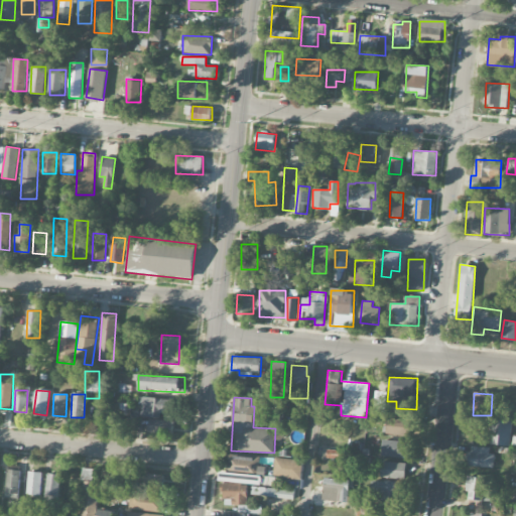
[(141,417),(160,418),(160,413),(173,413),(173,398),(141,398),(141,417)]
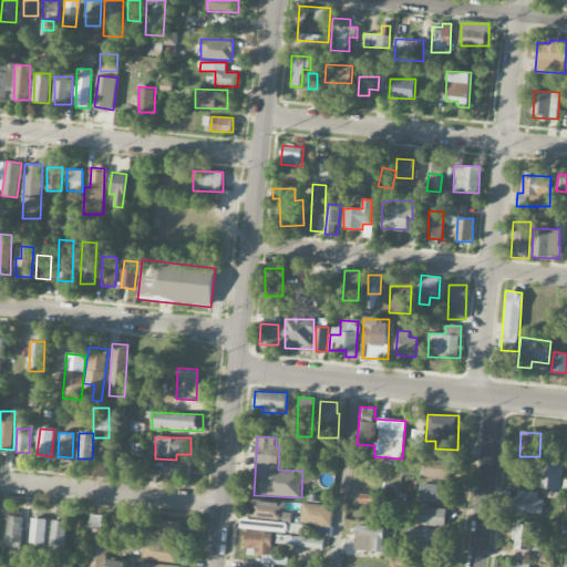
[(138,443),(116,443),(116,457),(138,457),(138,443)]
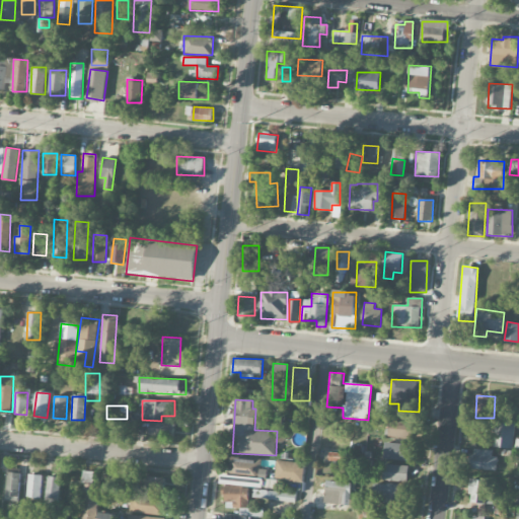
[(388,436),(413,439),(415,423),(390,420),(388,436)]
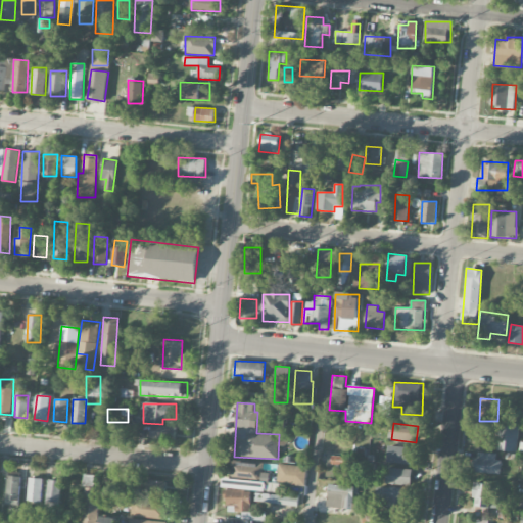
[(144,425),(135,424),(135,436),(143,436),(144,425)]
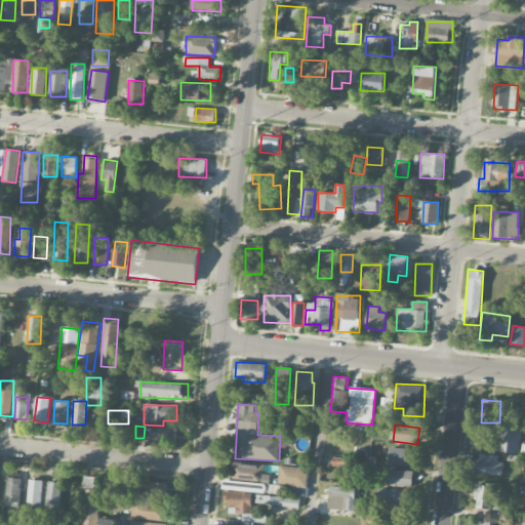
[(151,440),(175,441),(176,428),(152,427),(151,440)]
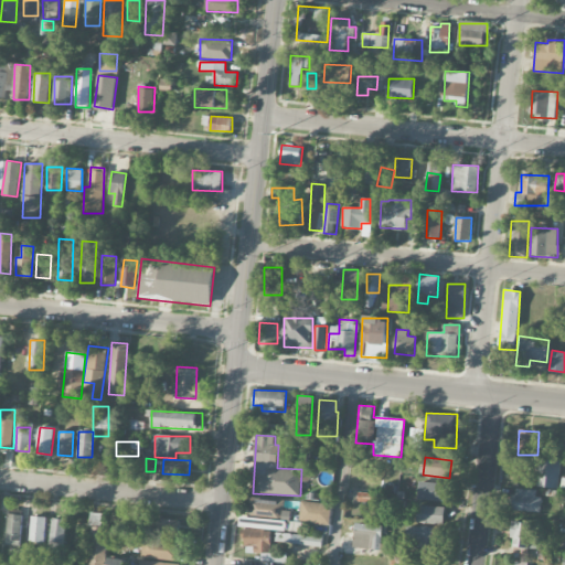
[(560,460),(541,460),(540,487),(558,488),(560,460)]
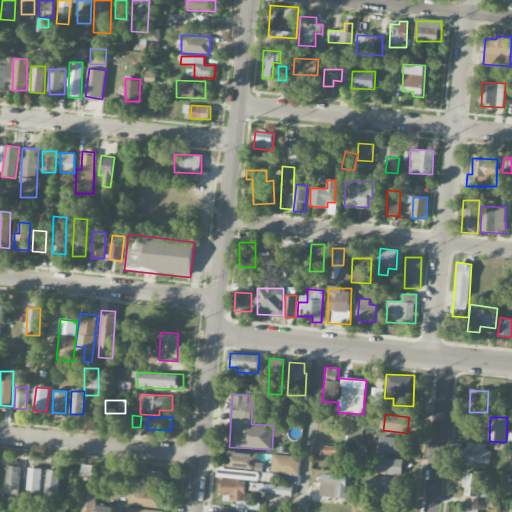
[(405,454),(406,438),(380,437),(379,453),(405,454)]
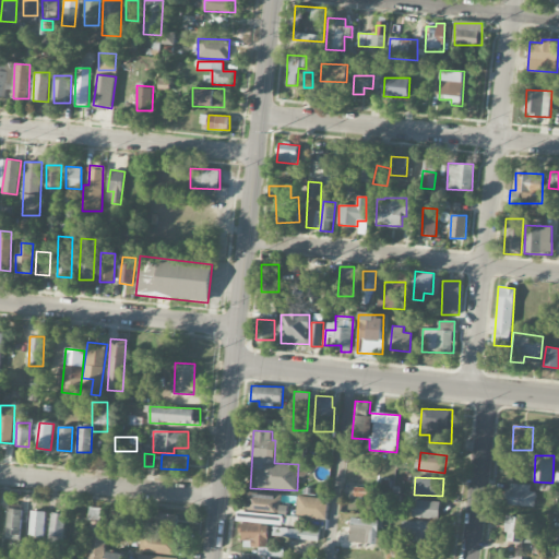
[(507,506),(533,506),(534,485),(508,484),(507,506)]
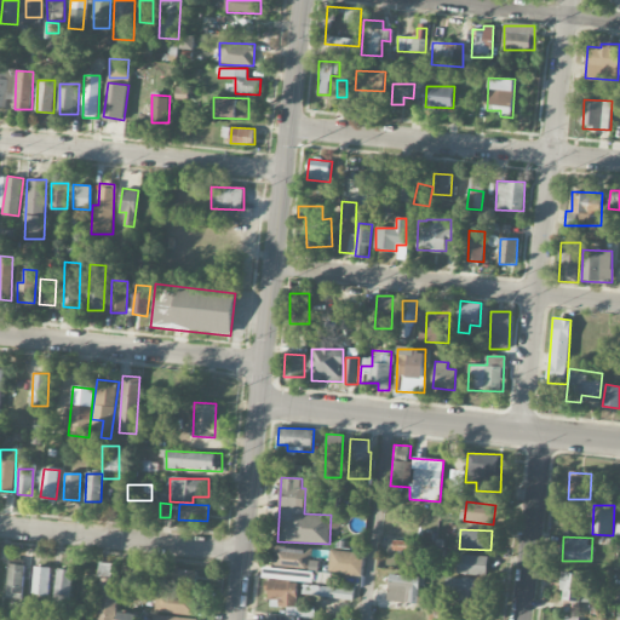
[(394,550),(411,551),(411,541),(394,540),(394,550)]
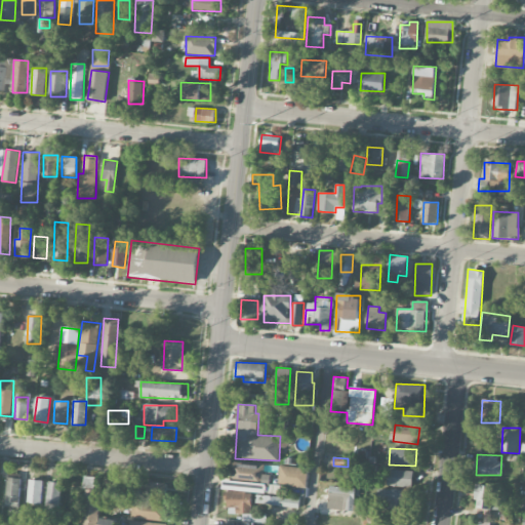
[(265,465),(232,463),(231,479),(264,480),(265,465)]
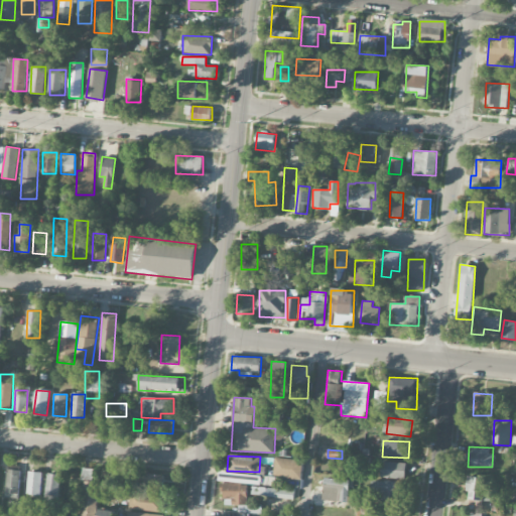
[(301,479),(302,460),(275,459),(274,477),(301,479)]
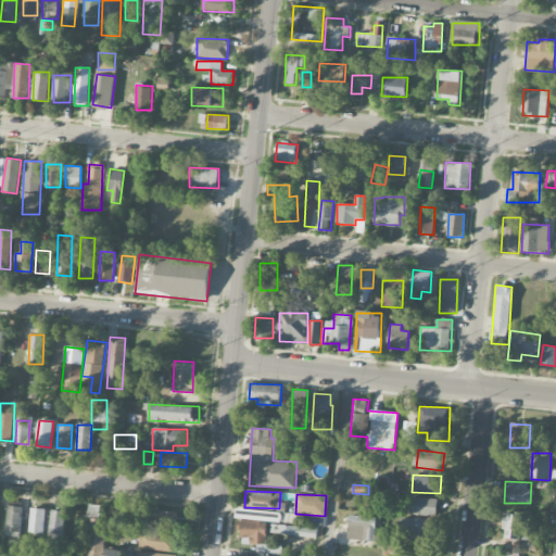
[(436,516),(437,498),(412,497),(411,515),(436,516)]
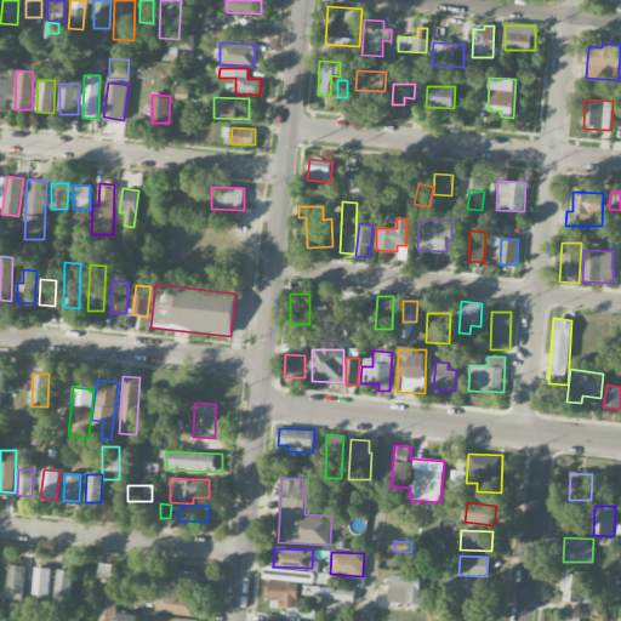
[(7,598),(23,599),(24,563),(9,562),(7,598)]
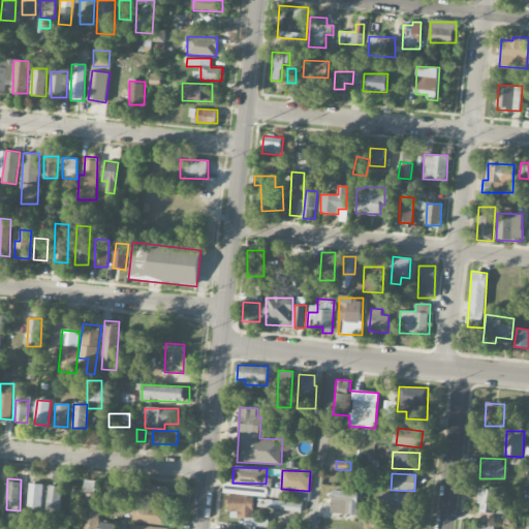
[(94,480),(84,480),(84,493),(94,493),(94,480)]
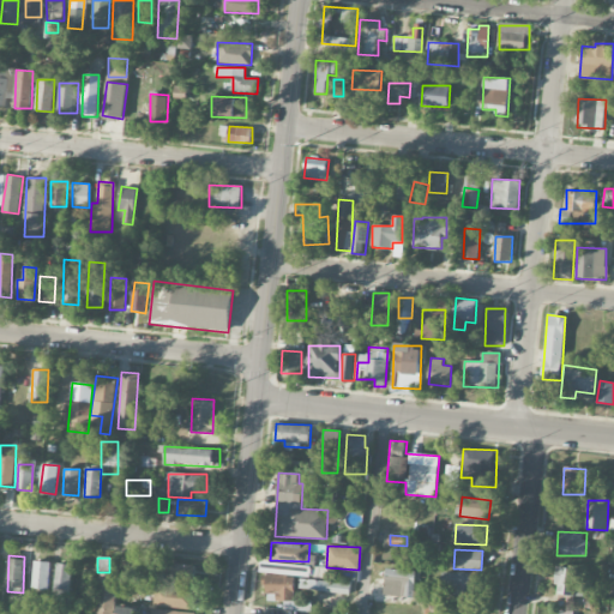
[(49,589),(49,561),(34,561),(32,588),(49,589)]
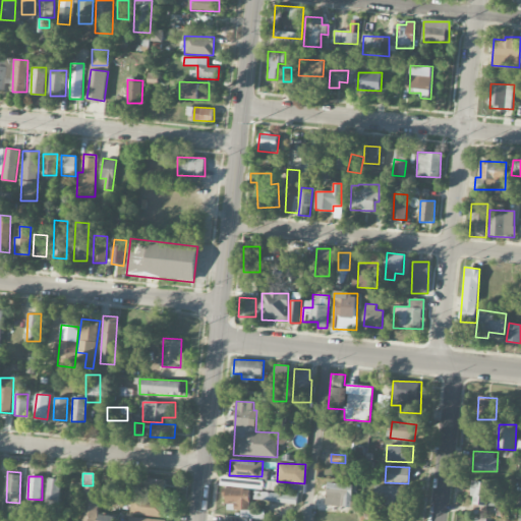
[(61,479),(48,478),(46,506),(59,507),(61,479)]
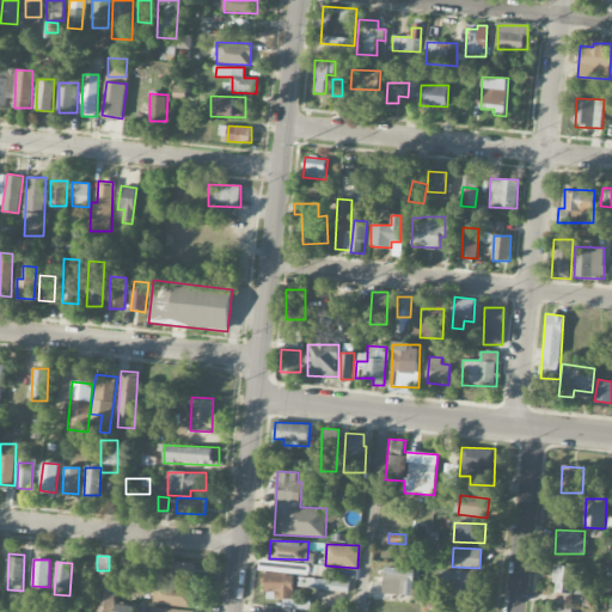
[(171,581),(193,582),(194,563),(171,562),(171,581)]
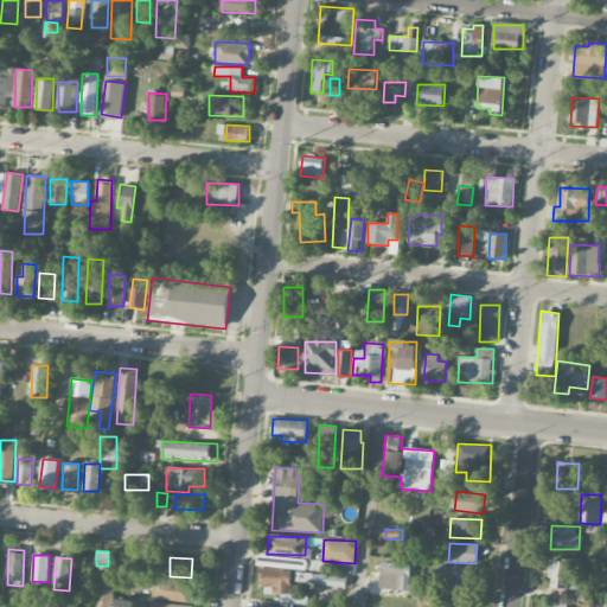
[(549,579),(554,579),(554,598),(564,598),(564,589),(577,590),(579,562),(550,561),(549,579)]
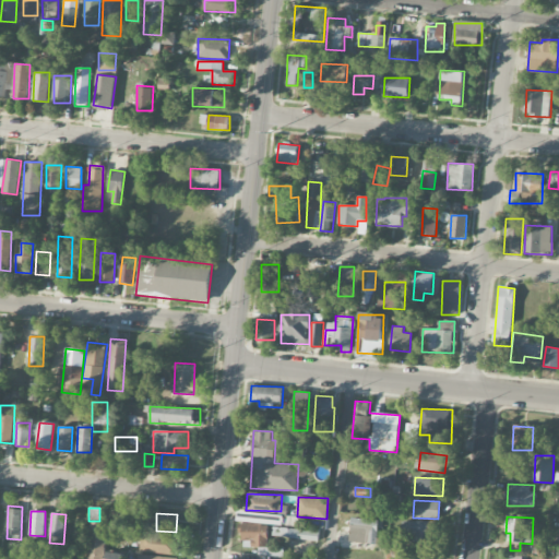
[(349,542),(378,545),(381,521),(353,518),(349,542)]
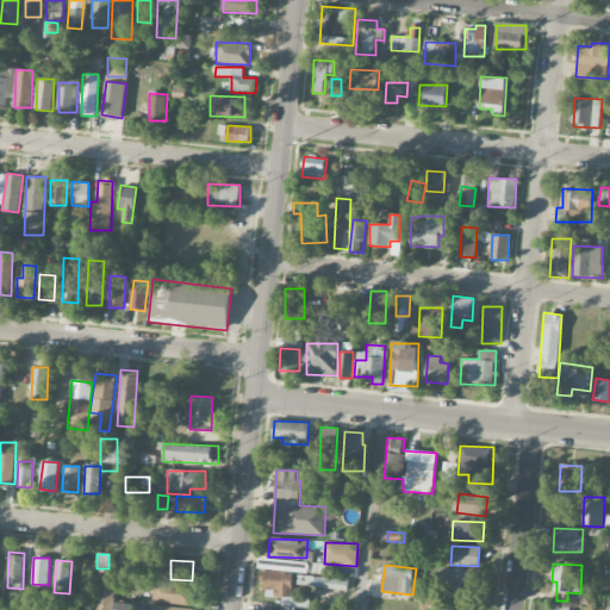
[(440,567),(439,584),(449,585),(449,596),(468,596),(468,589),(477,589),(477,570),(440,567)]
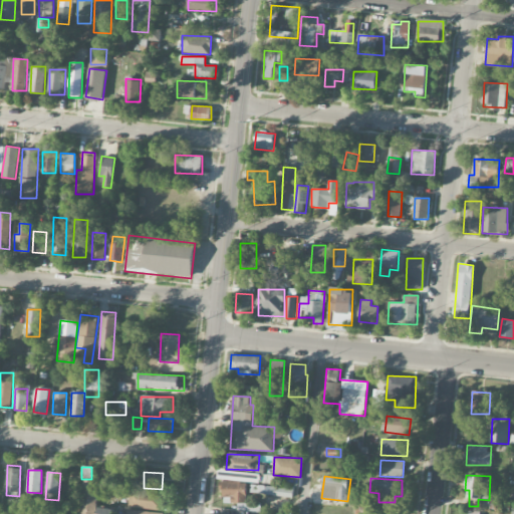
[(95,513),(97,481),(82,480),(80,513),(95,513)]
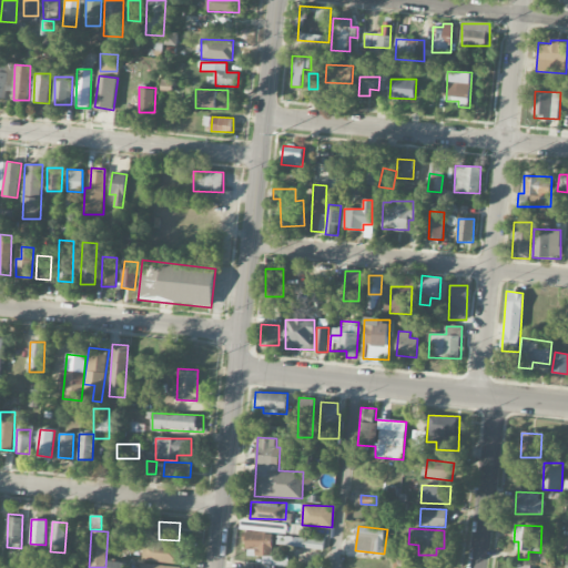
[(272,556),(273,533),(244,533),(244,549),(256,549),(256,556),(272,556)]
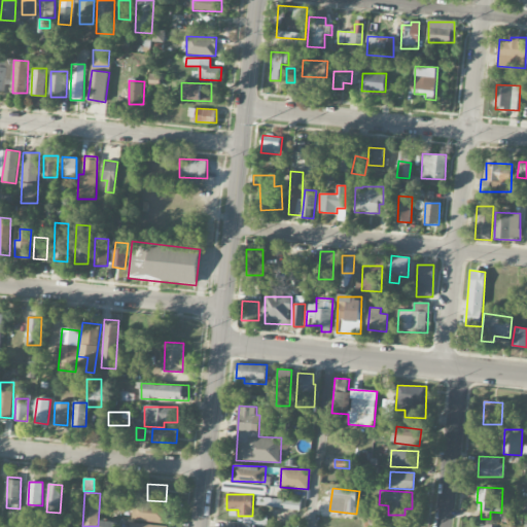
[(300,511),(301,502),(257,496),(256,504),(300,511)]
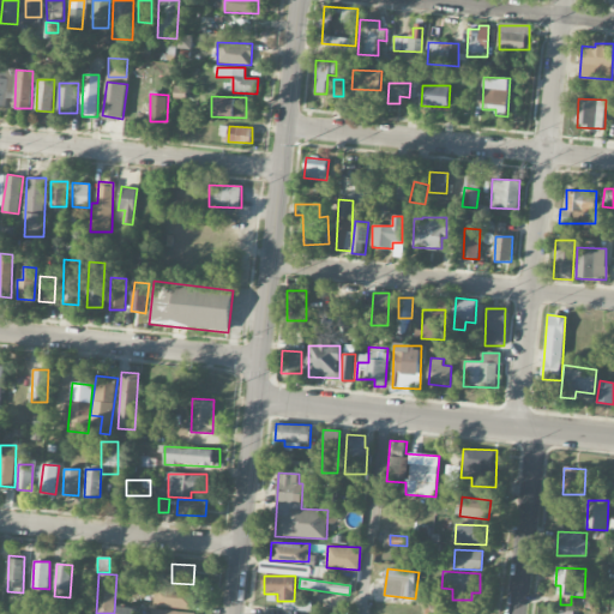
[(196,608),(197,588),(155,587),(155,607),(196,608)]
